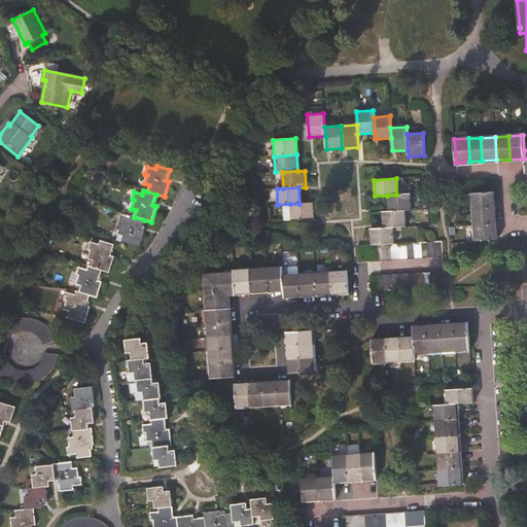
[(473,209),(494,208),(493,191),(472,194),(473,209)]
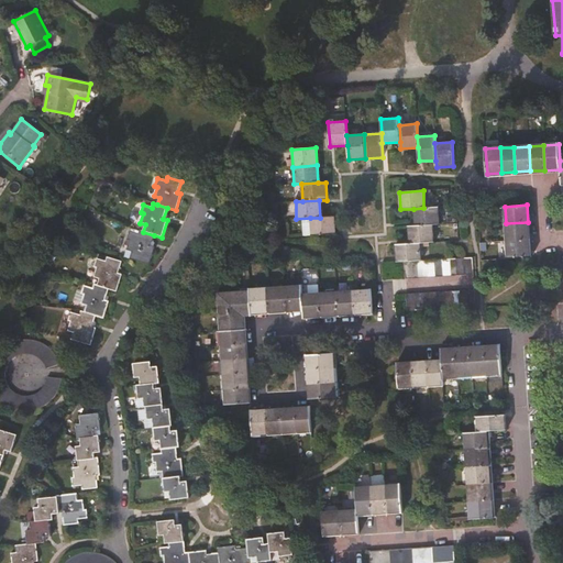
[(438,208),(423,208),(414,209),(415,227),(432,225),(439,224),(438,208)]
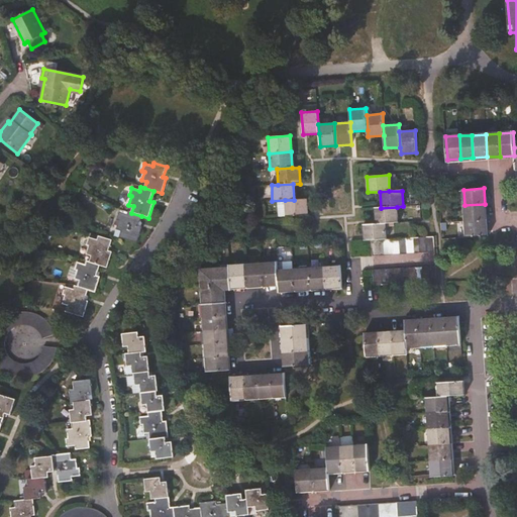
[(294,200),(285,200),(286,216),(308,215),(307,199),(294,200)]
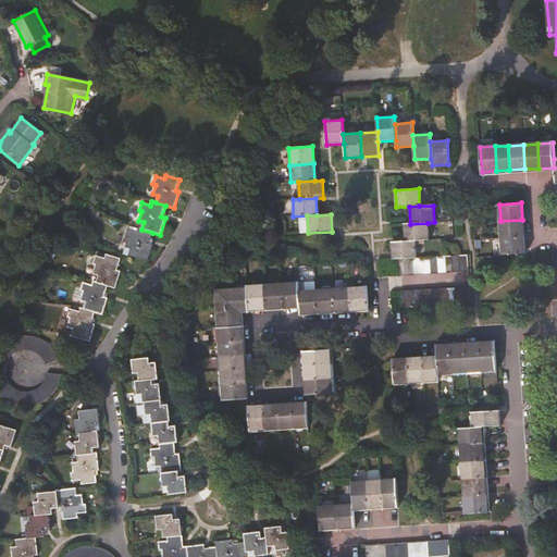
[(500,221),(502,238),(523,237),(522,220),(500,221)]
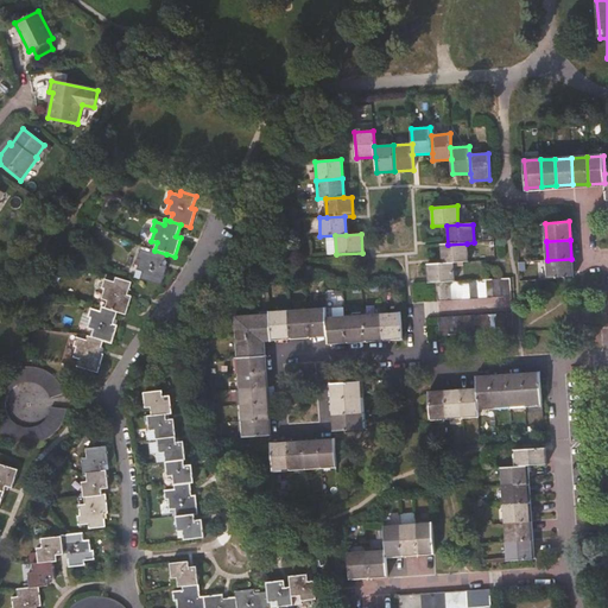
[(441,245),(442,264),(454,263),(468,261),(467,244),(448,245),(441,245)]
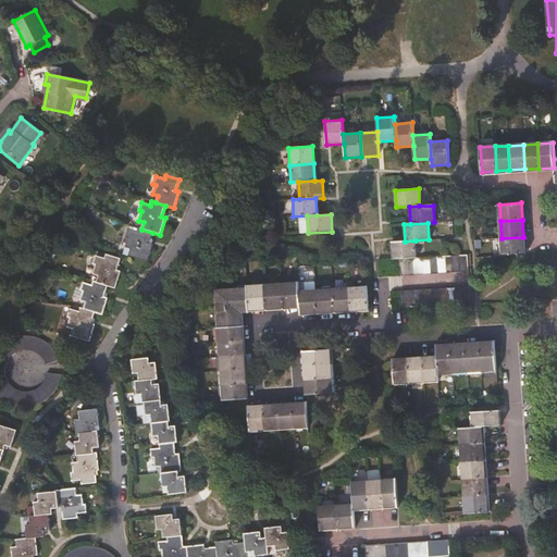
[(148,244),(152,233),(141,230),(138,229),(138,232),(128,230),(126,237),(128,237),(126,247),(132,249),(130,256),(147,261),(152,245),(148,244)]
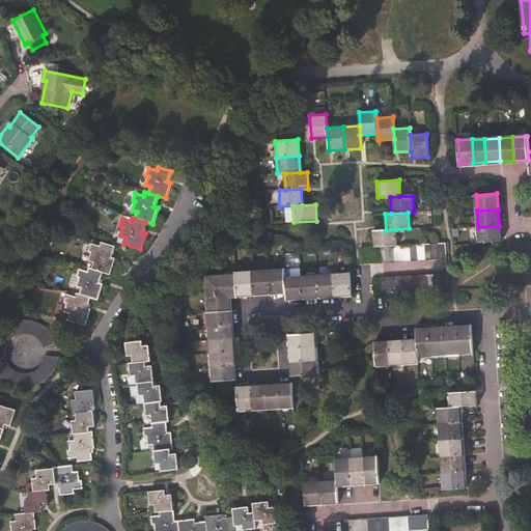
[(500,242),(499,226),(478,227),(479,243),(500,242)]
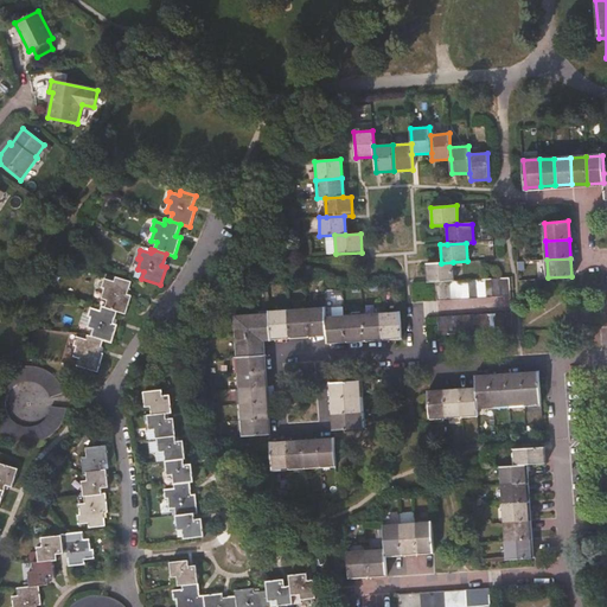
[(443,281),(452,281),(454,281),(453,262),(441,263),(427,264),(428,282),(435,282),(443,281)]
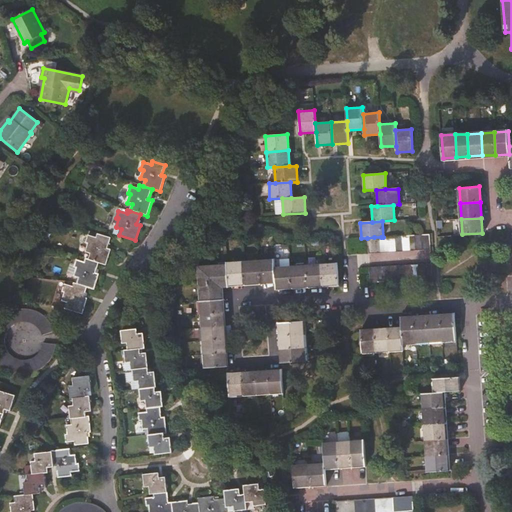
[(89,260),(98,262),(105,264),(109,249),(106,249),(110,237),(98,234),(96,237),(88,235),(86,243),(88,243),(86,252),(91,253),(89,260)]
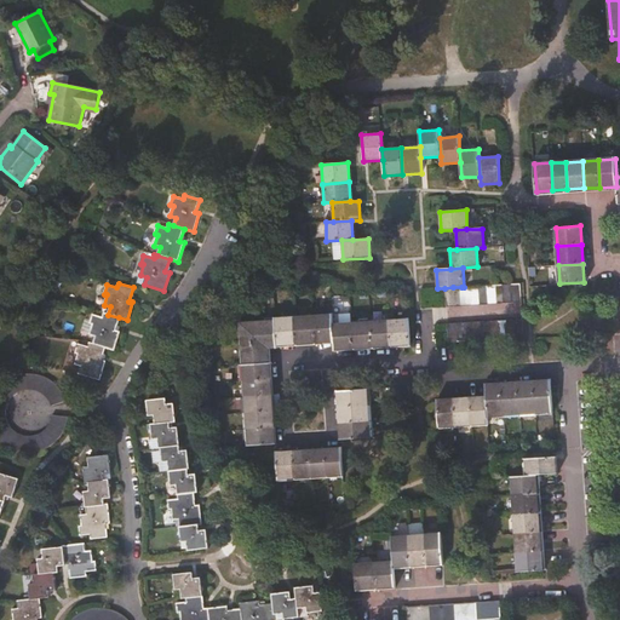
[(461,287),(463,305),(471,305),(470,286),(464,287),(461,287)]
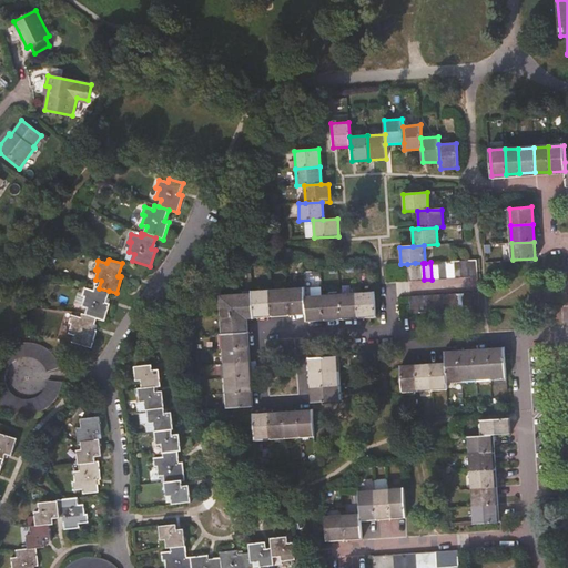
[(87,308),(85,315),(95,318),(104,321),(109,304),(105,303),(109,291),(99,288),(94,287),(93,291),(85,288),(82,296),(84,297),(82,306),(87,308)]
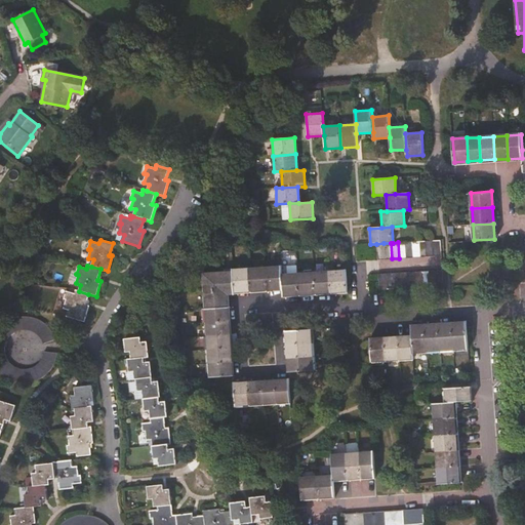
[(265,269),(266,289),(282,288),(281,276),(281,268),(265,269)]
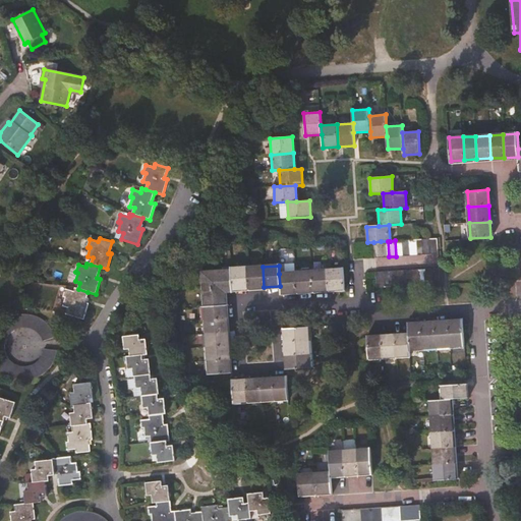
[(247,268),(248,289),(264,287),(263,267),(247,268)]
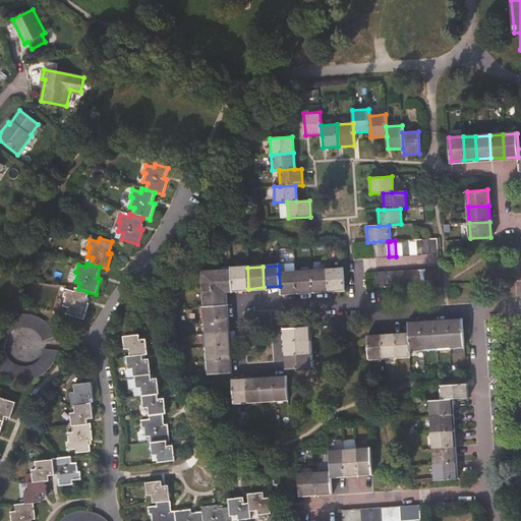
[(248,289),(247,268),(231,269),(232,290),(248,289)]
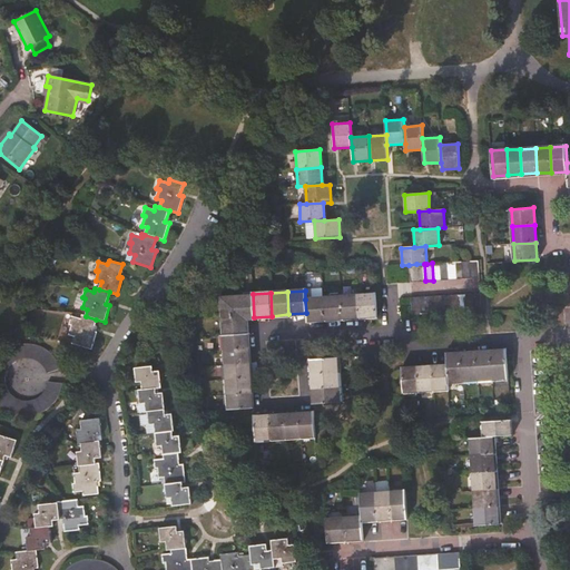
[(254,317),(253,294),(245,295),(222,296),(223,316),(247,314),(247,320),(254,318),(254,317)]
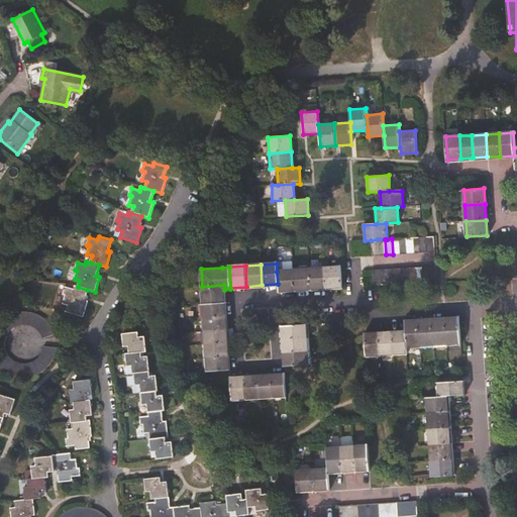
[(340,268),(324,269),(325,287),(341,286),(340,268)]
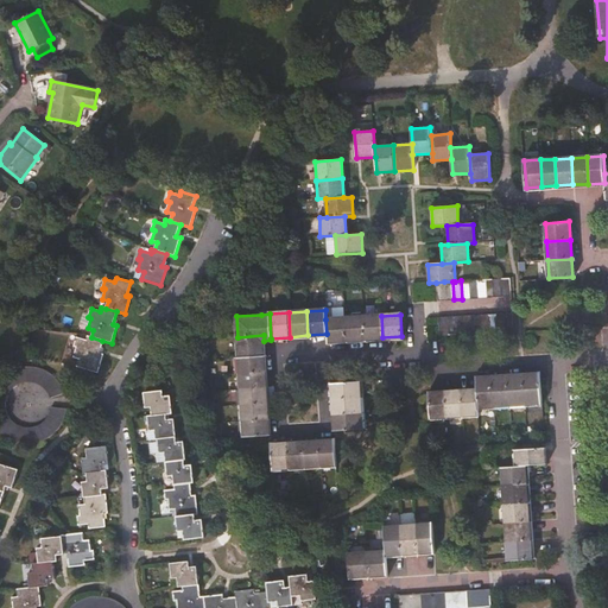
[(365,340),(382,337),(381,316),(362,317),(365,340)]
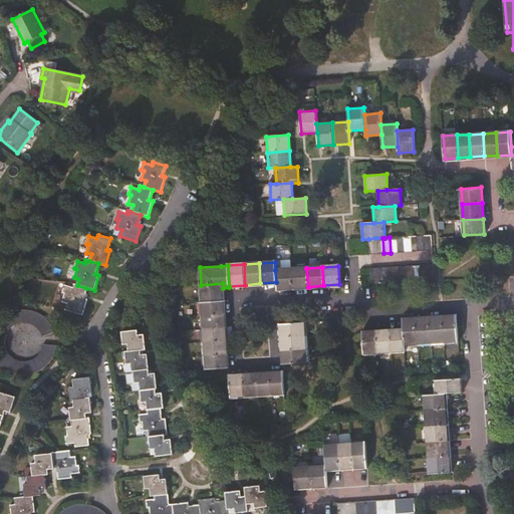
[(384,267),(384,282),(393,282),(392,267),(384,267)]
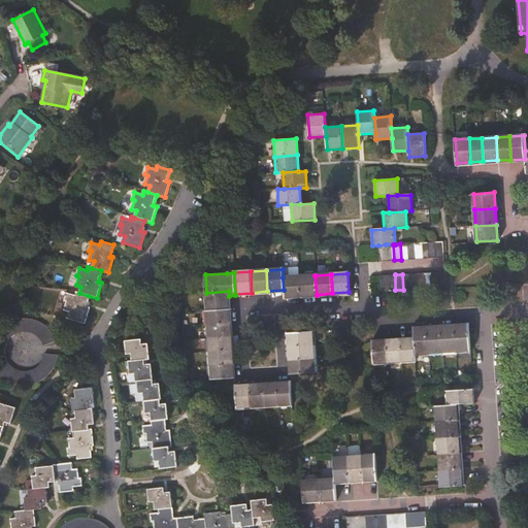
[(300,296),(317,295),(315,275),(299,276),(300,296)]
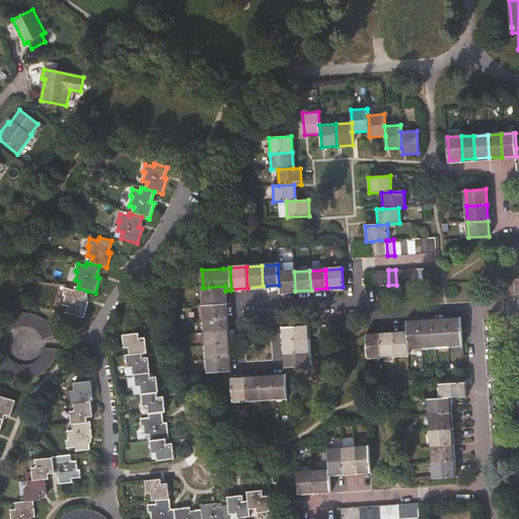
[(294,272),(278,273),(279,285),(280,292),(295,291),(294,272)]
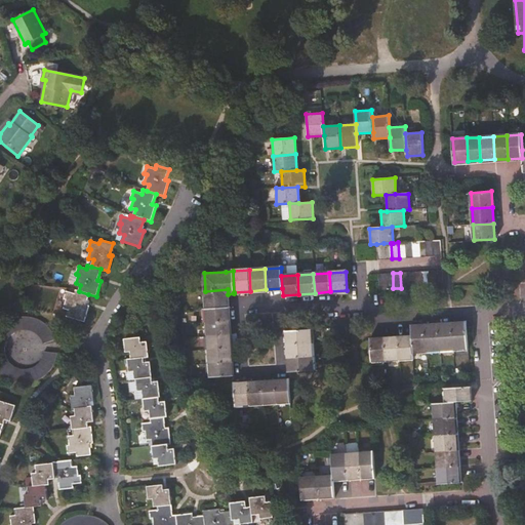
[(206,309),(229,308),(228,294),(228,289),(205,291),(206,309)]
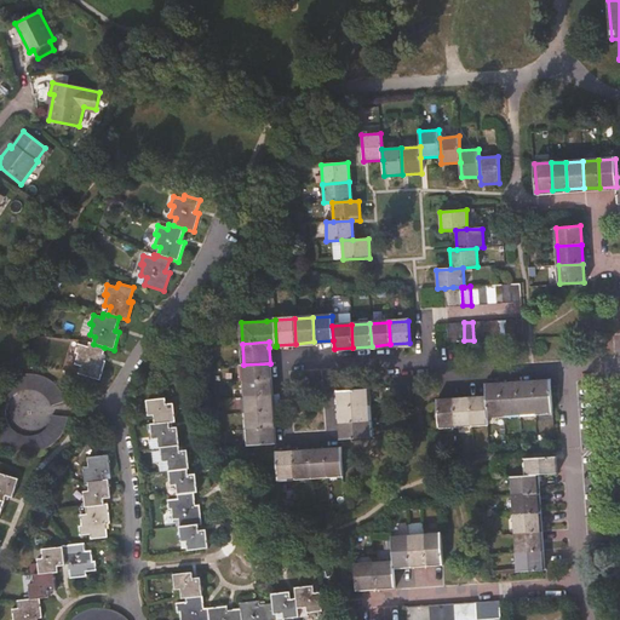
[(101,360),(104,348),(93,344),(90,343),(89,348),(79,344),(75,354),(79,354),(75,365),(81,366),(79,374),(98,380),(104,361),(101,360)]
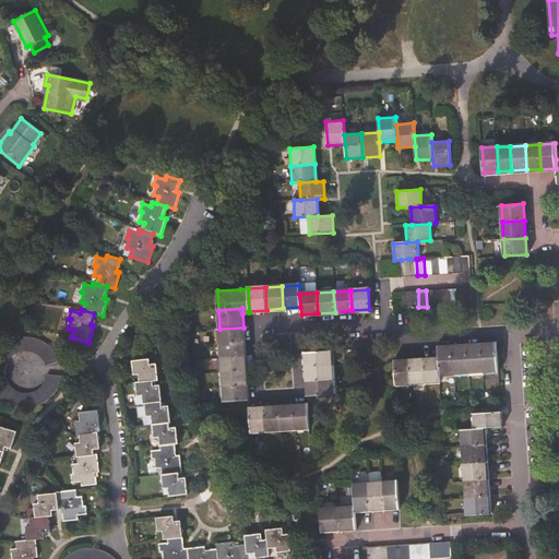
[(244,328),(219,329),(221,344),(244,342),(244,328)]
